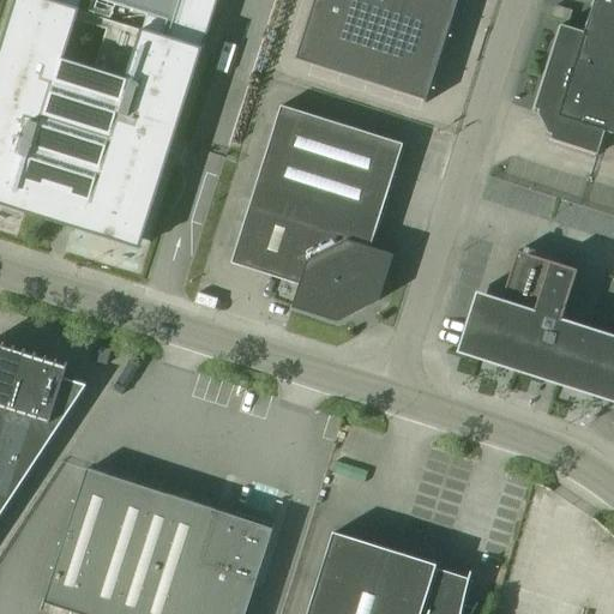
[(48,0),(16,0),(0,49),(0,205),(140,251),(204,49),(142,29),(126,79),(65,60),(80,10),(48,0)]
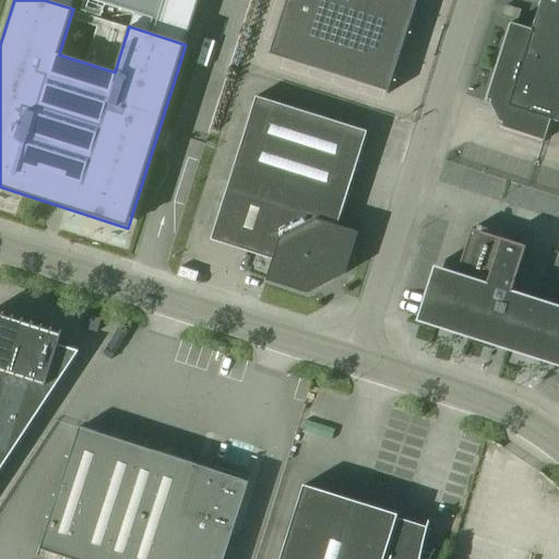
[(286,0),(269,55),(388,92),(387,94),(388,94),(417,0),(286,0)]
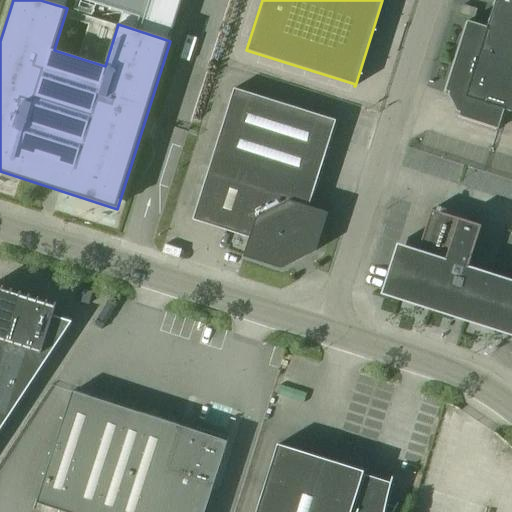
[(498,130),(505,110),(506,105),(511,106),(511,0),(495,0),(487,27),(468,21),(445,94),(446,94),(447,92),(449,93),(448,96),(457,112),(460,113),(459,116),(457,115),(457,116),(498,130)]
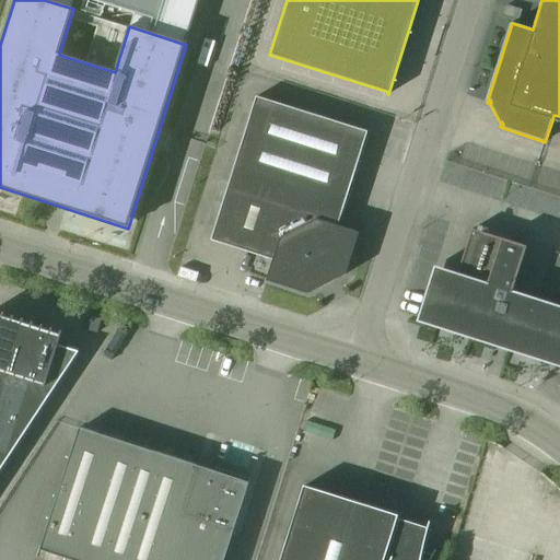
[(506,6),(503,15),(520,21),(523,11),(506,6)]
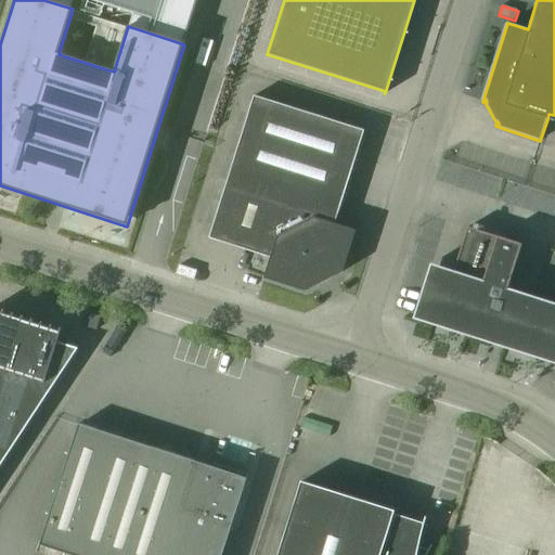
[(364,131),(254,95),(209,239),(271,258),(265,279),(306,292),(343,272),(356,231),(335,224),(364,131)]
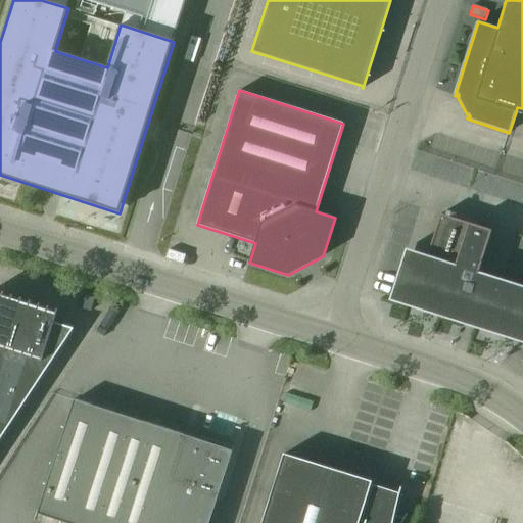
[(522,343),(522,286),(479,273),(492,231),(440,215),(428,256),(406,249),(389,301),(522,343)]
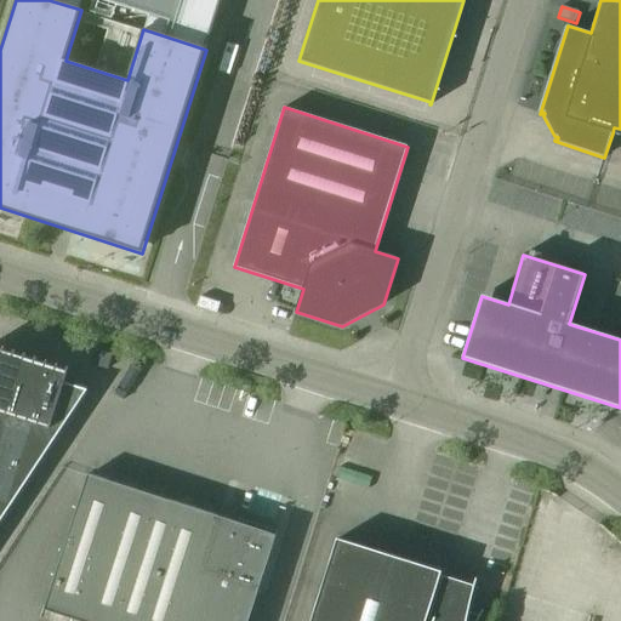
[(64,383),(69,368),(68,368),(67,372),(57,370),(60,365),(57,364),(56,369),(47,366),(49,362),(46,360),(45,365),(36,363),(38,358),(35,357),(34,362),(26,359),(27,354),(26,354),(23,359),(15,355),(16,351),(15,351),(13,355),(4,353),(6,348),(4,347),(3,352),(0,351),(0,523),(87,391),(64,383)]
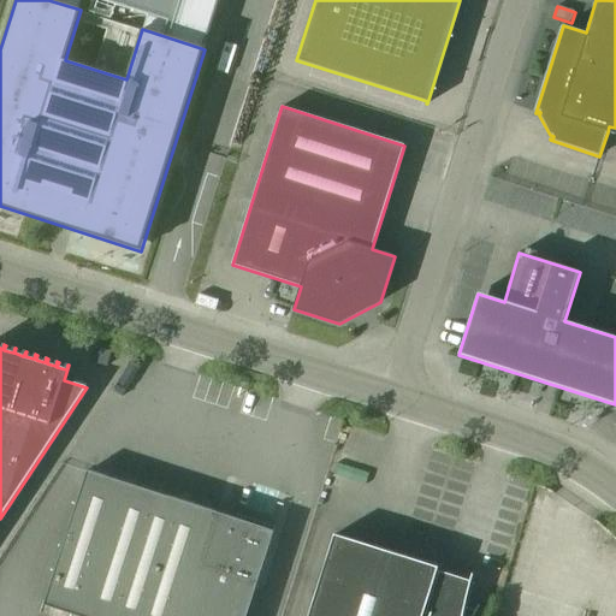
[(107,367),(111,353),(98,349),(93,362),(107,367)]
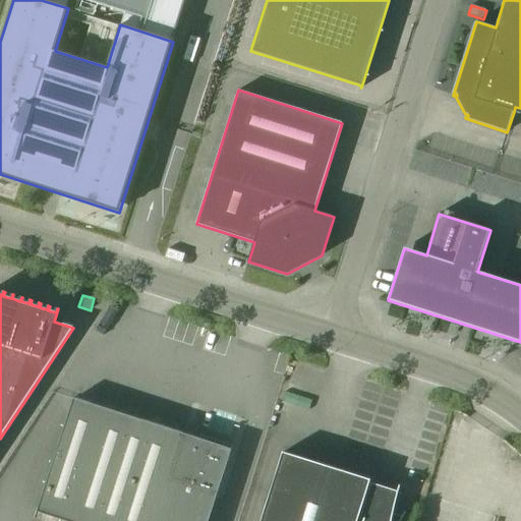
[(209,520),(217,498),(233,446),(200,435),(199,439),(183,433),(94,405),(74,399),(68,417),(67,417),(37,512),(64,520),(209,520)]
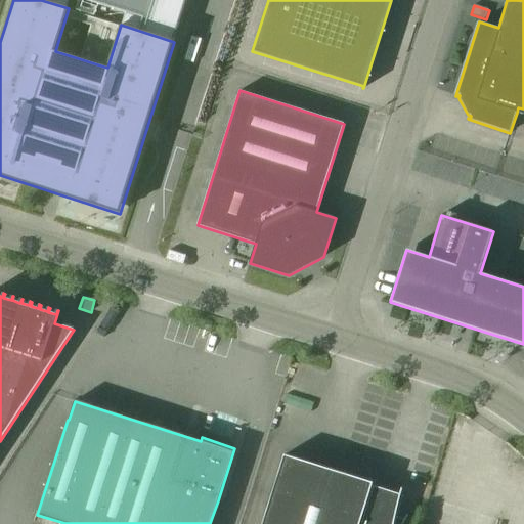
[(262,523),(403,523),(405,520),(408,516),(407,515),(403,520),(399,519),(395,517),(397,511),(398,505),(400,496),(402,489),(401,488),(399,495),(372,486),(373,483),(285,455),(262,523)]
